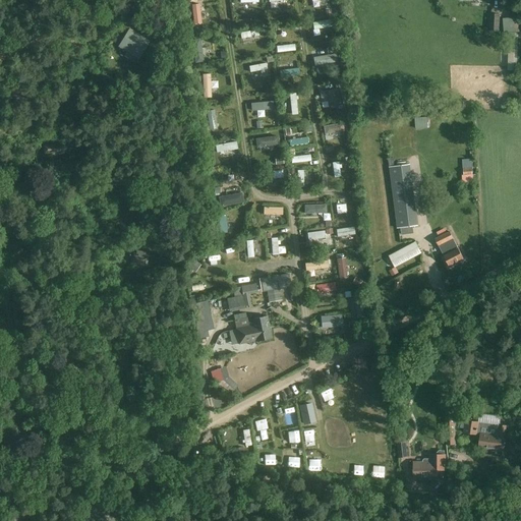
[(197,3),(190,4),(193,24),(200,22),(197,3)]
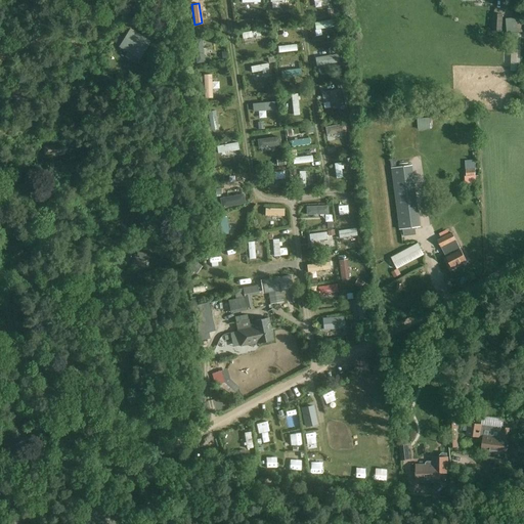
[(493,14),(492,31),(501,32),(503,14),(493,14)]
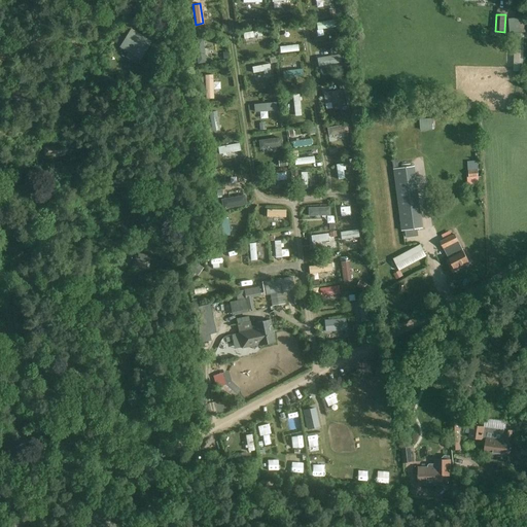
[(510,19),(511,34),(520,33),(520,19),(510,19)]
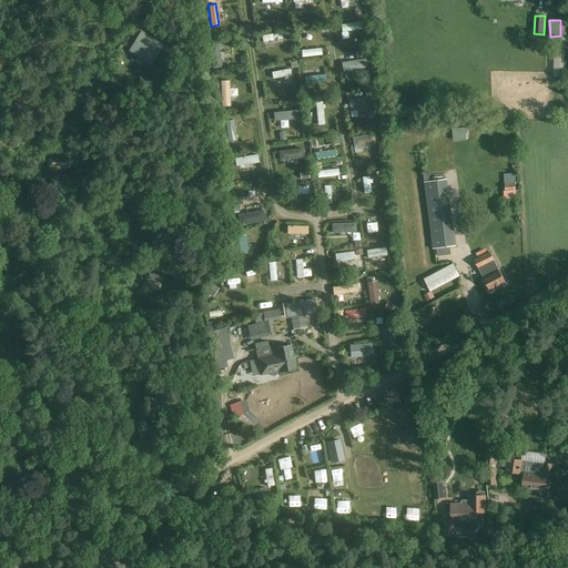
[(362,23),(342,26),(342,33),(363,30),(362,23)]
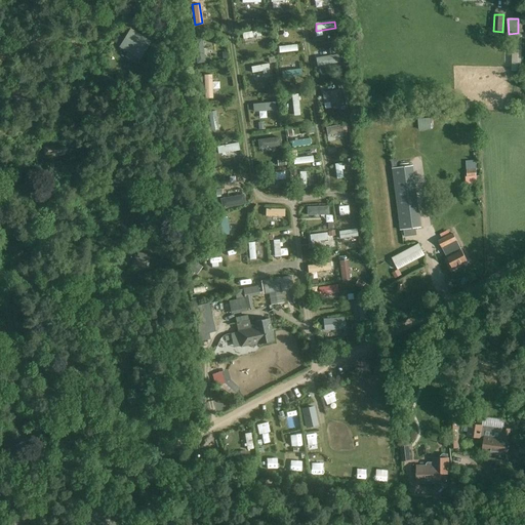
[(122,46),(139,57),(149,44),(130,32),(122,46)]
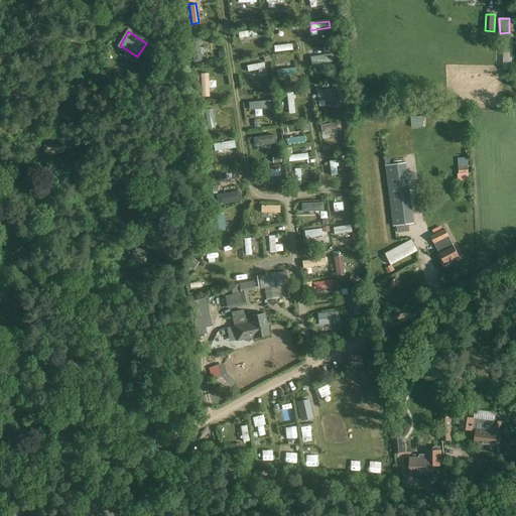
[(201,63),(198,40),(189,41),(192,65),(201,63)]
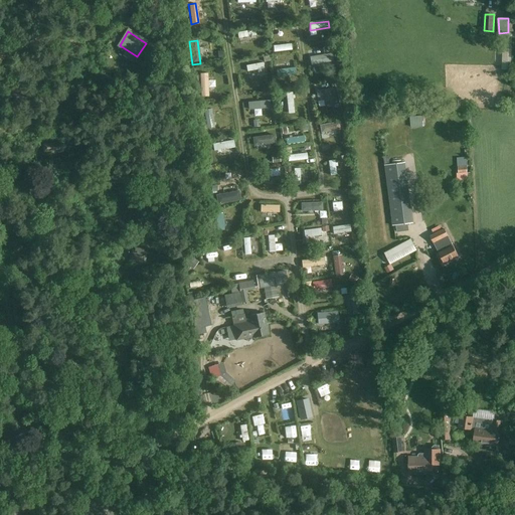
[(332,53),(311,57),(312,65),(334,62),(332,53)]
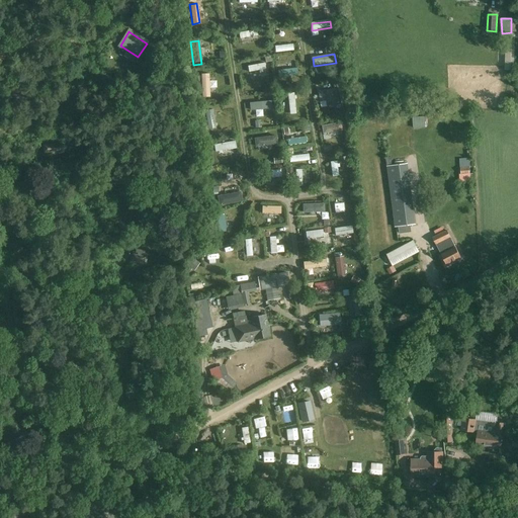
[(264,64),(248,66),(249,74),(265,72),(264,64)]
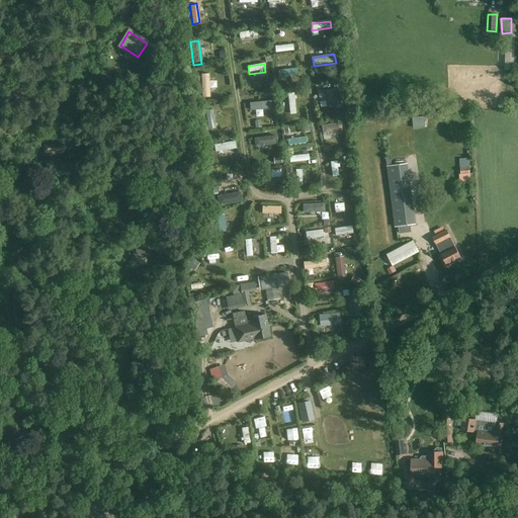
[(296,69),(278,71),(279,79),(297,77),(296,69)]
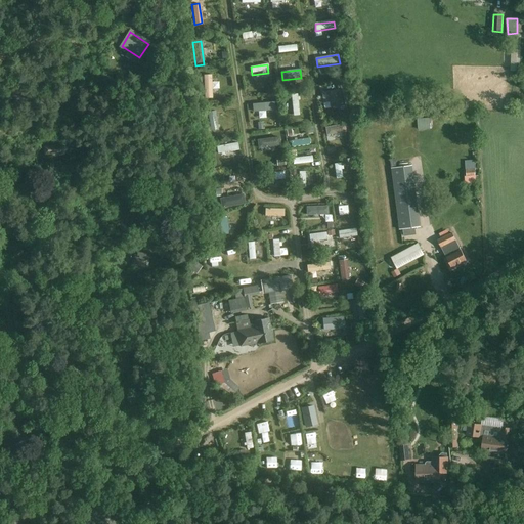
[(212,75),(204,75),(205,100),(213,99),(212,75)]
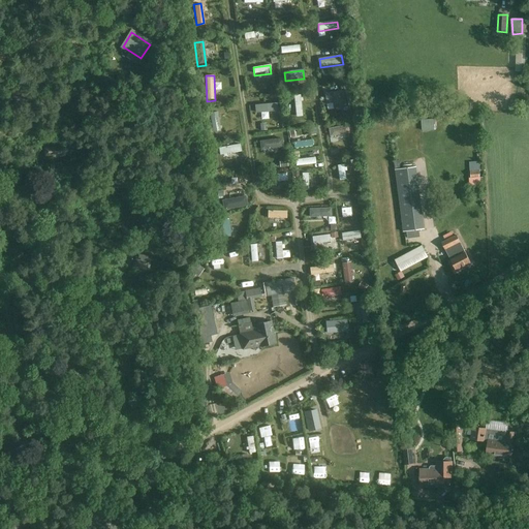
[(347,91),(327,94),(328,103),(349,101),(347,91)]
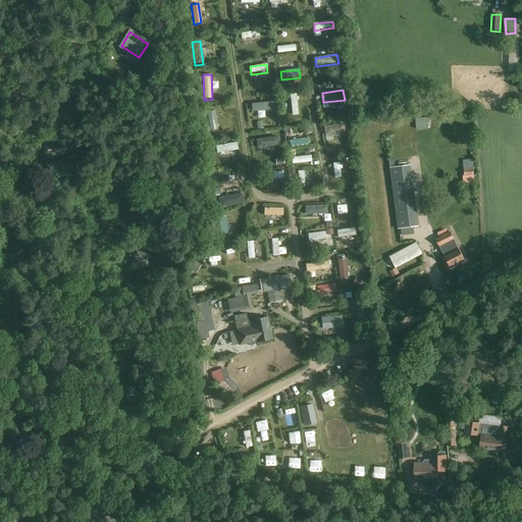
[(292,116),(299,115),(297,96),(290,97),(292,116)]
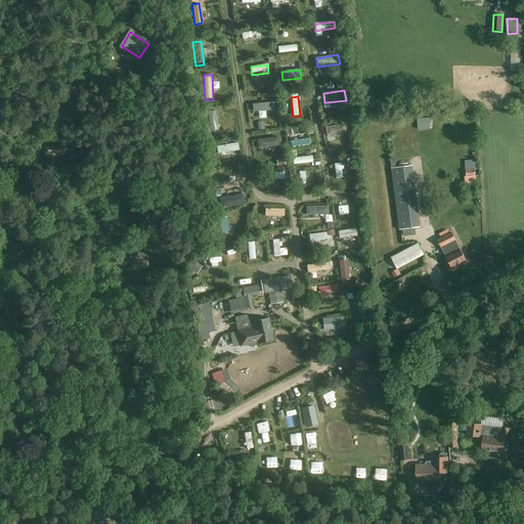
[(274,102),(254,104),(255,114),(275,112),(274,102)]
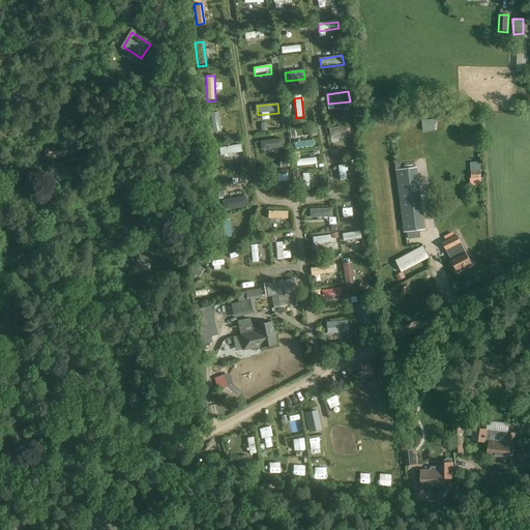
[(217,112),(210,113),(213,135),(221,134),(217,112)]
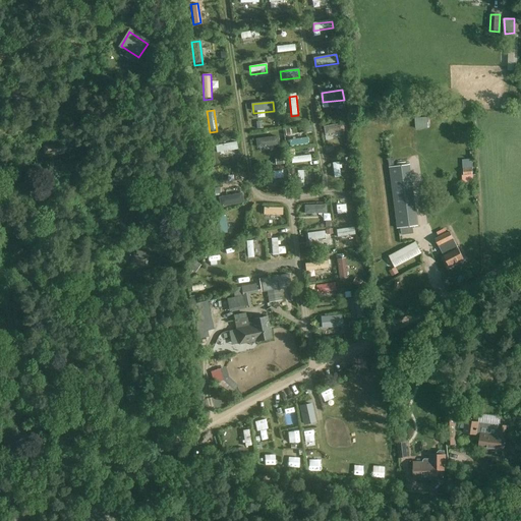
[(345,125),(324,128),(325,136),(346,134),(345,125)]
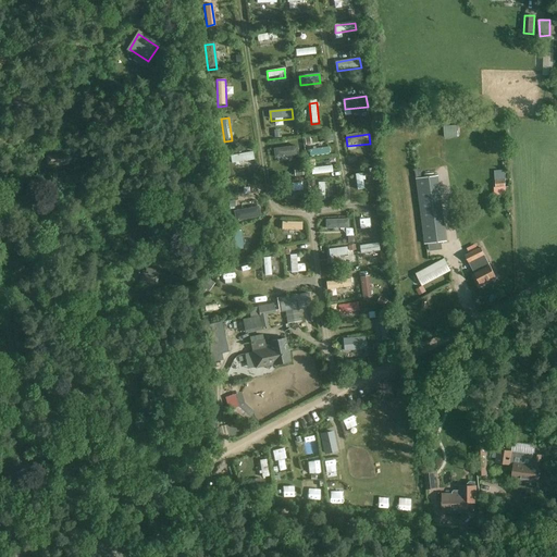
[(491,143),(491,160),(500,159),(500,143),(491,143)]
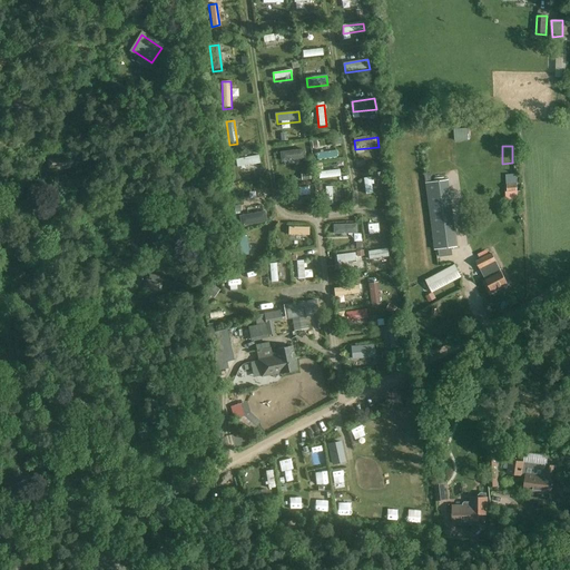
[(304,161),(303,151),(281,154),(282,164),(304,161)]
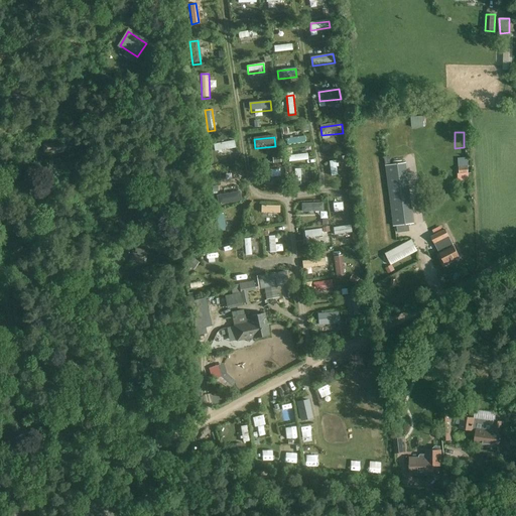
[(305,143),(304,137),(287,140),(288,146),(305,143)]
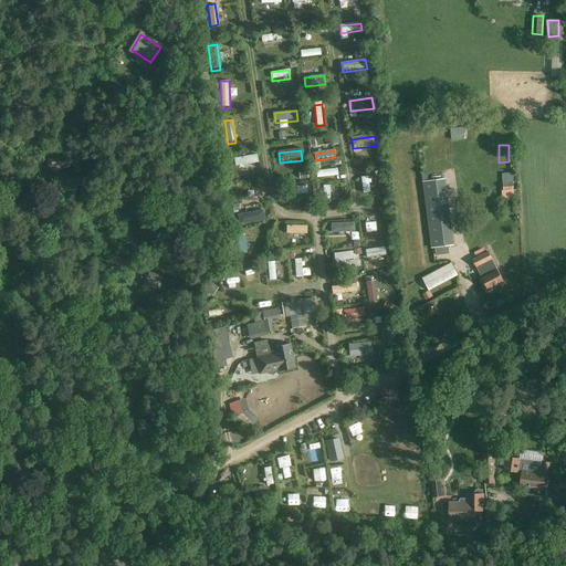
[(257,156),(233,159),(236,168),(258,165),(257,156)]
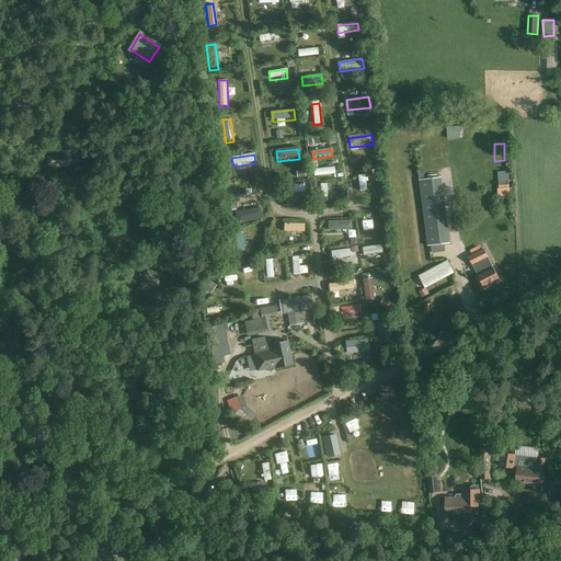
[(333,167),(312,169),(313,175),(334,173),(333,167)]
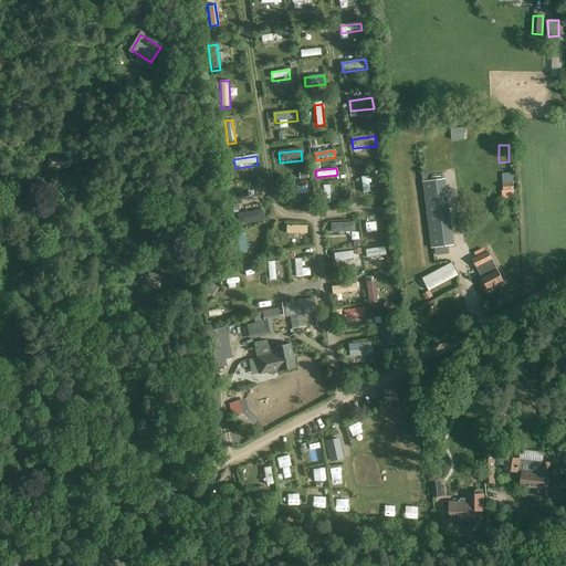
[(368,176),(362,177),(364,195),(370,194),(368,176)]
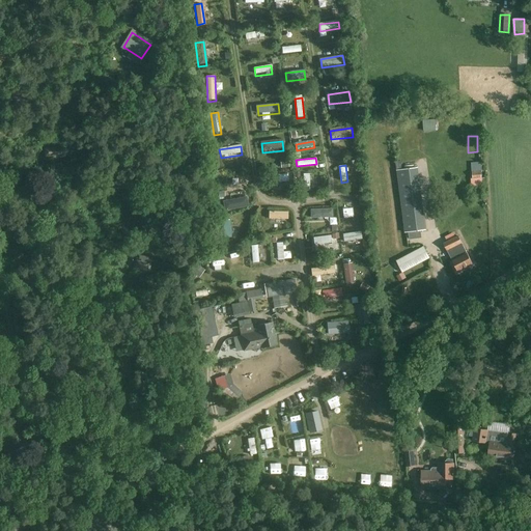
[(287,174),(269,176),(270,185),(288,183),(287,174)]
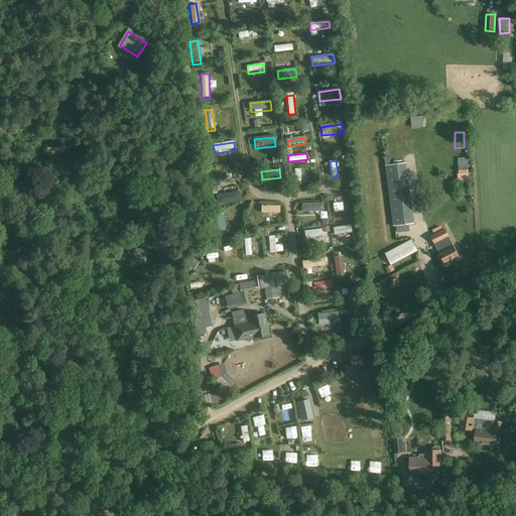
[(238,192),(217,197),(219,206),(239,202),(238,192)]
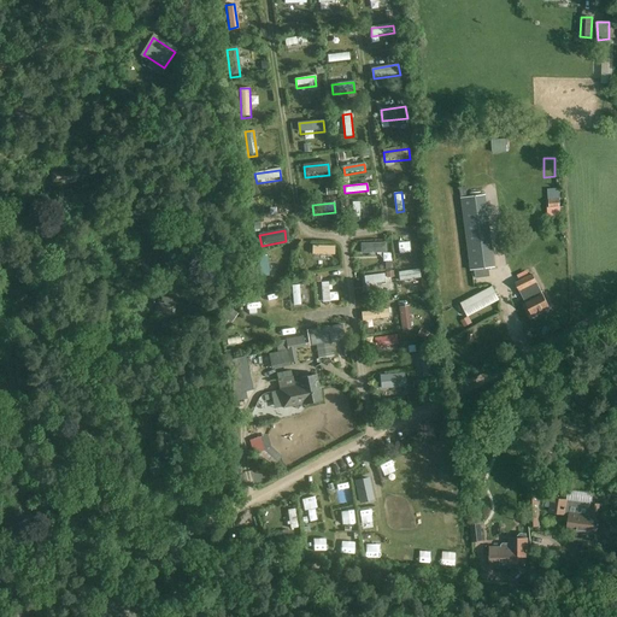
[(385,244),(362,245),(362,254),(385,254),(385,244)]
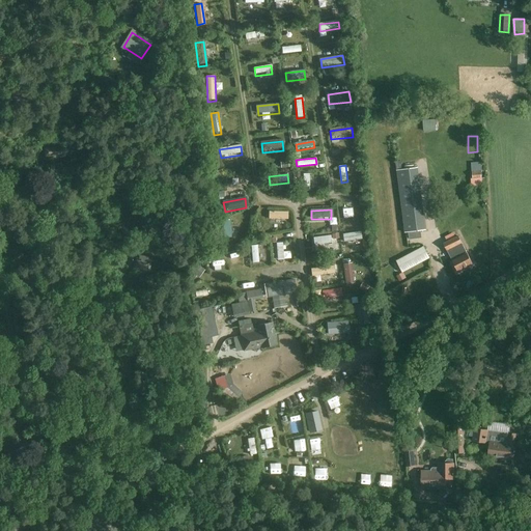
[(288,213),(269,213),(269,221),(287,221),(288,213)]
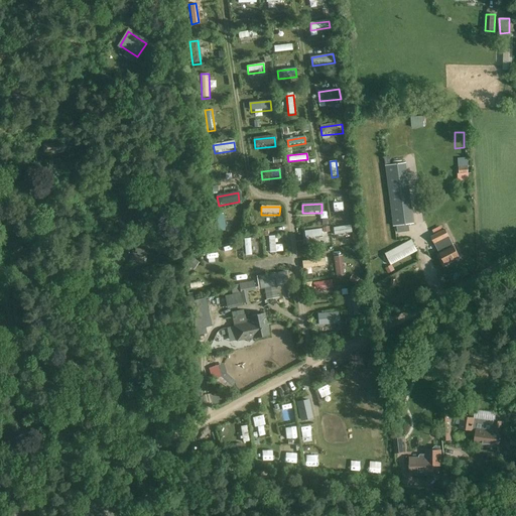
[(225,233),(224,214),(216,214),(217,234),(225,233)]
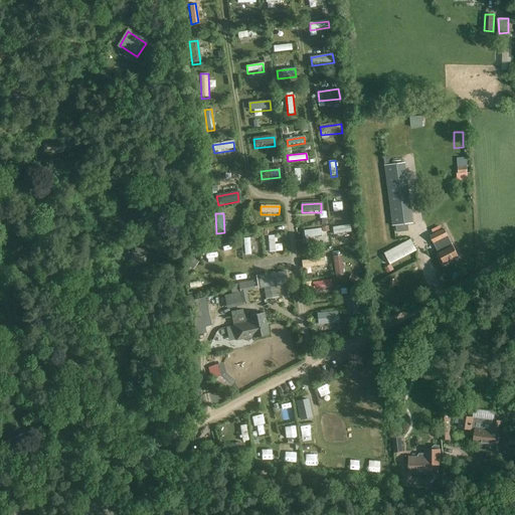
[(351,225),(334,227),(335,234),(352,232),(351,225)]
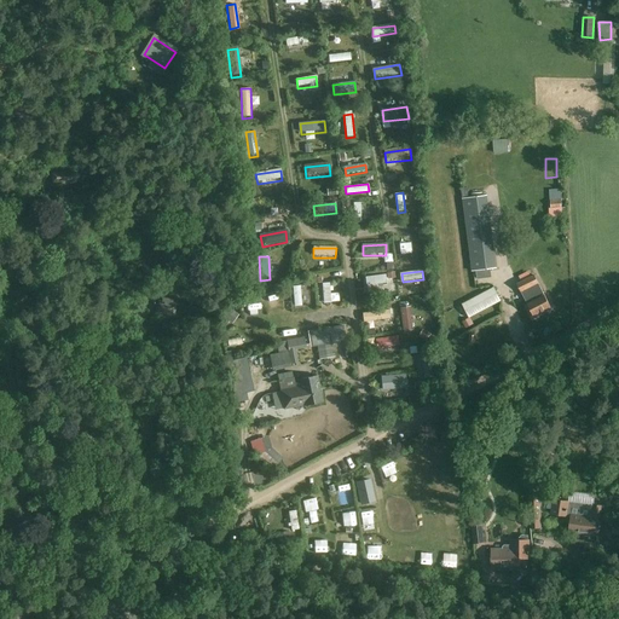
[(385,276),(365,278),(365,287),(386,284),(385,276)]
